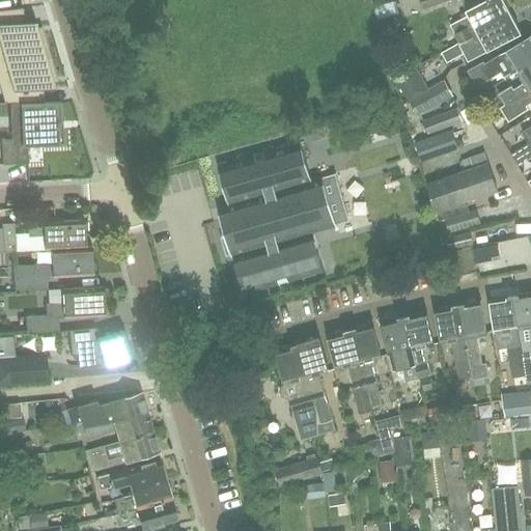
[(420,0),(423,9),(451,0),(420,0)]
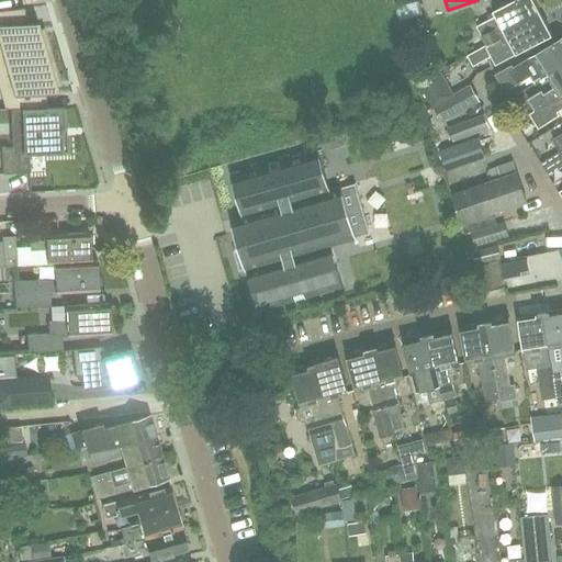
[(487,44),(541,17),(532,0),(514,0),(494,10),(496,14),(476,25),(487,44)]
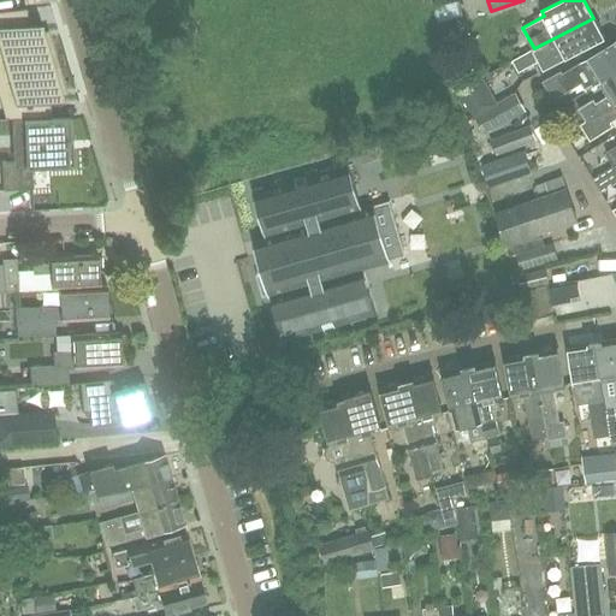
[(0,53),(5,69),(59,66),(53,46),(52,41),(47,41),(42,25),(28,25),(27,10),(0,12),(0,53)]
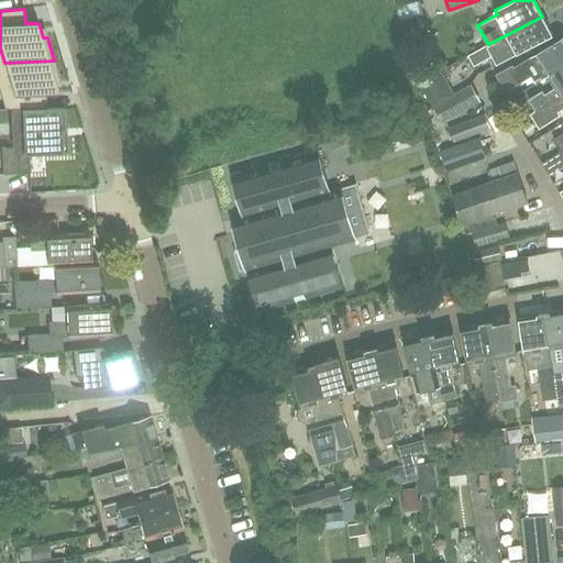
[(542,17),(488,44),(468,56),(474,66),(492,57),(497,66),(518,55),(517,53),(552,35),(542,17)]
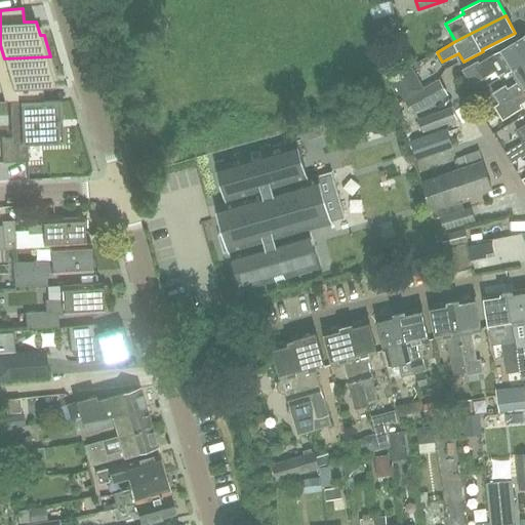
[(512,71),(524,62),(524,35),(476,66),(483,78),(496,70),(501,78),(512,72),(512,71)]
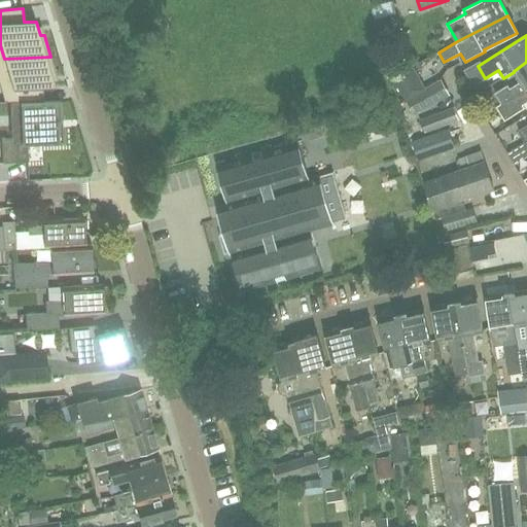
[(55,70),(50,57),(4,59),(8,74),(0,74),(0,86),(4,102),(43,101),(42,89),(55,88),(51,74),(56,74),(54,70),(55,70)]
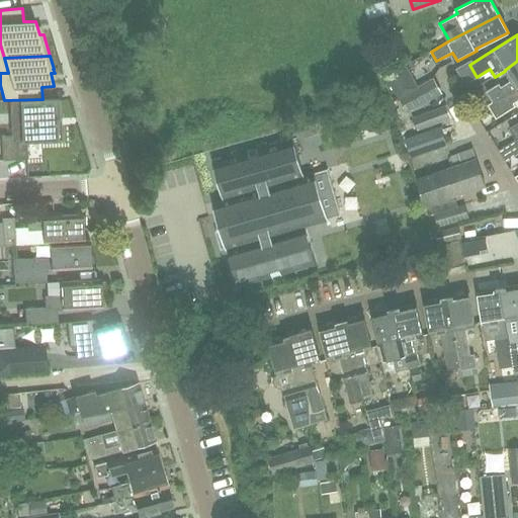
[(493,102),(517,86),(517,61),(505,70),(505,71),(511,81),(501,87),(499,84),(487,92),(493,102)]
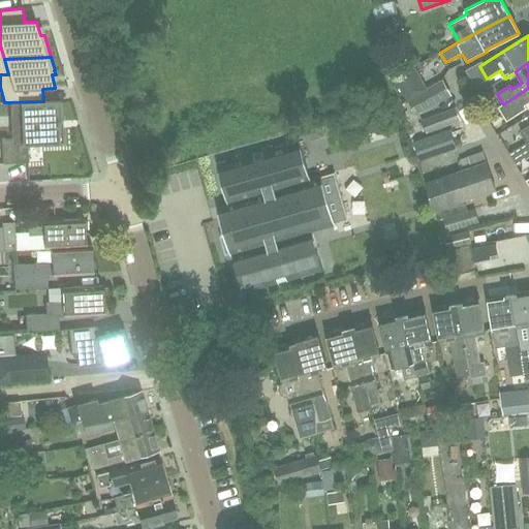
[(427,88),(419,76),(400,88),(407,99),(427,88)]
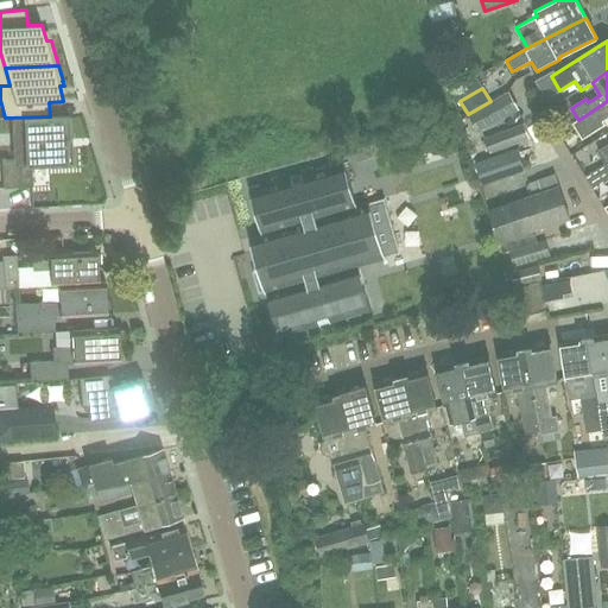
[(491,101),(468,114),(479,133),(519,111),(508,92),(491,101)]
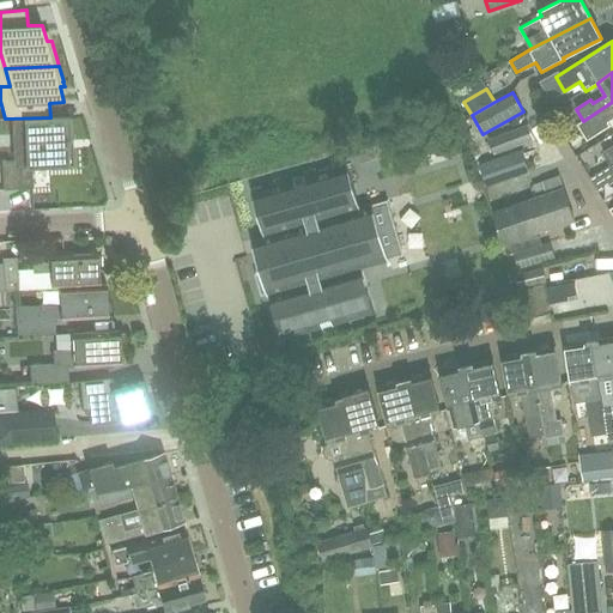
[(612,102),(583,121),(578,125),(587,138),(607,125),(606,122),(612,116),(612,102)]
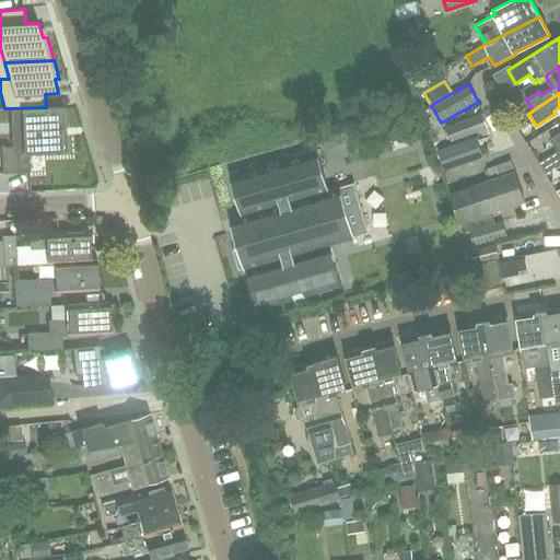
[(15,147),(1,148),(3,174),(30,173),(28,154),(62,152),(61,129),(65,129),(65,127),(63,107),(13,111),(15,147)]
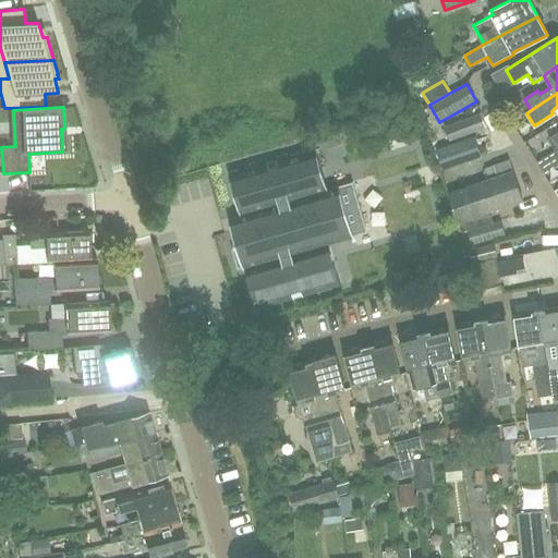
[(466,124),(471,141),(493,134),(487,118),(466,124)]
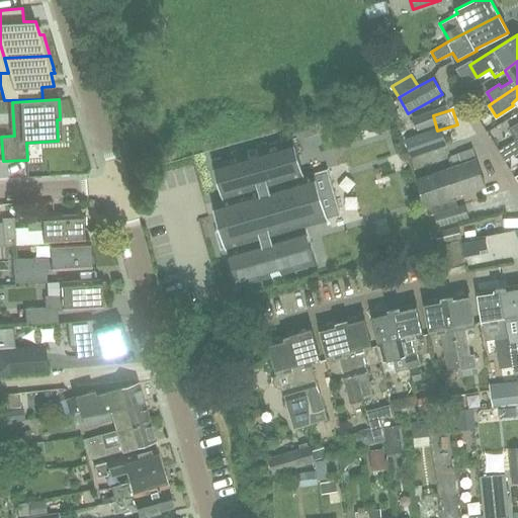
[(429,111),(412,117),(417,130),(417,132),(420,131),(434,125),(429,111)]
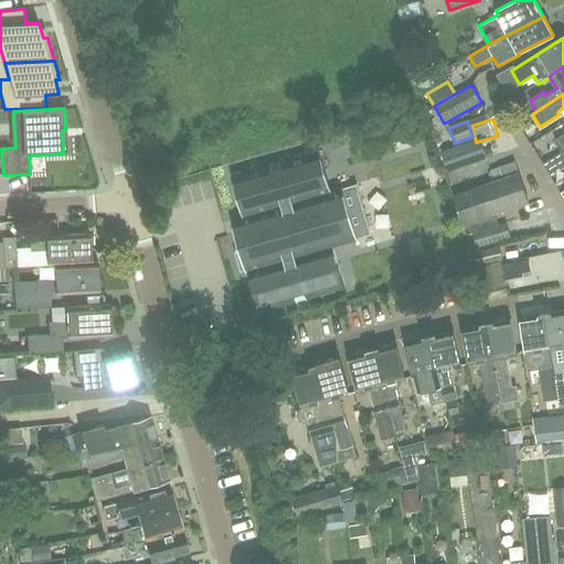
[(331,150),(347,145),(344,133),(327,138),(331,150)]
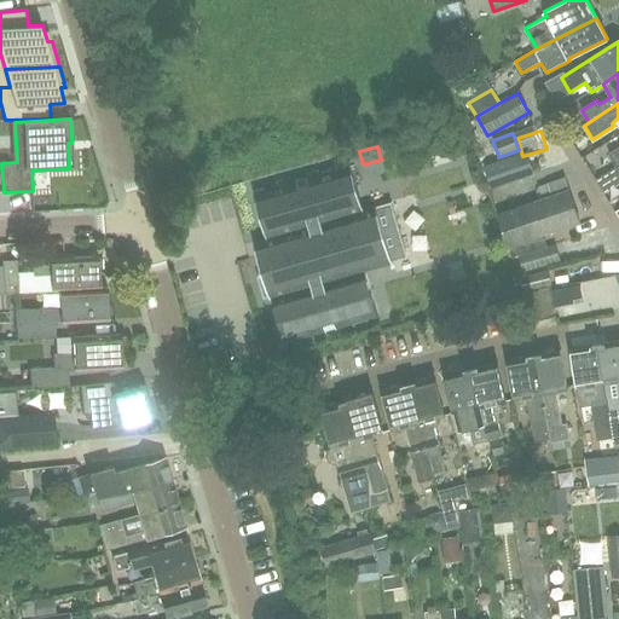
[(541,180),(560,172),(551,154),(533,162),(541,180)]
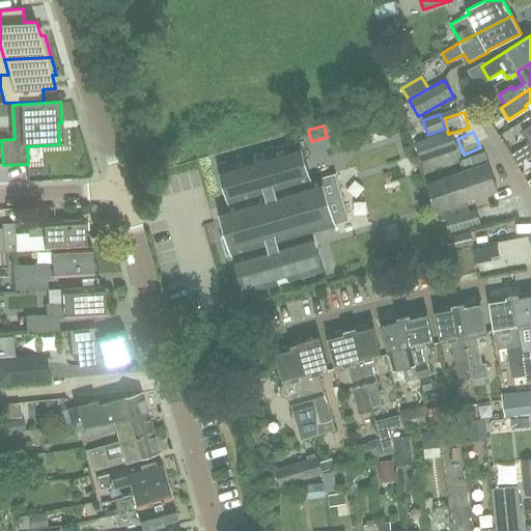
[(423,161),(442,155),(437,138),(417,144),(423,161)]
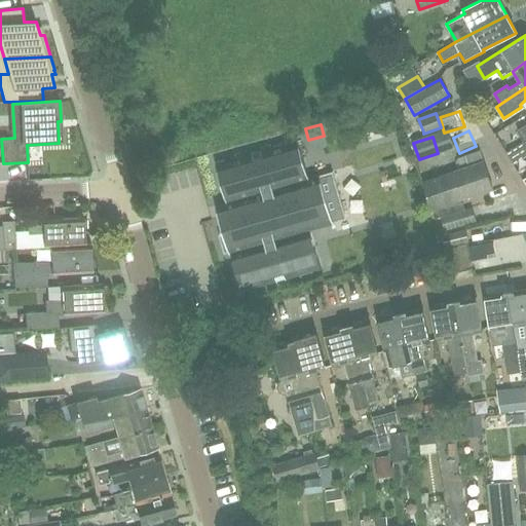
[(322,269),(310,231),(334,224),(332,216),(344,212),(333,172),(321,176),(320,175),(307,179),(297,140),(217,163),(228,201),(216,205),(224,233),(219,235),(224,254),(229,253),(230,255),(231,254),(242,292),(322,269)]
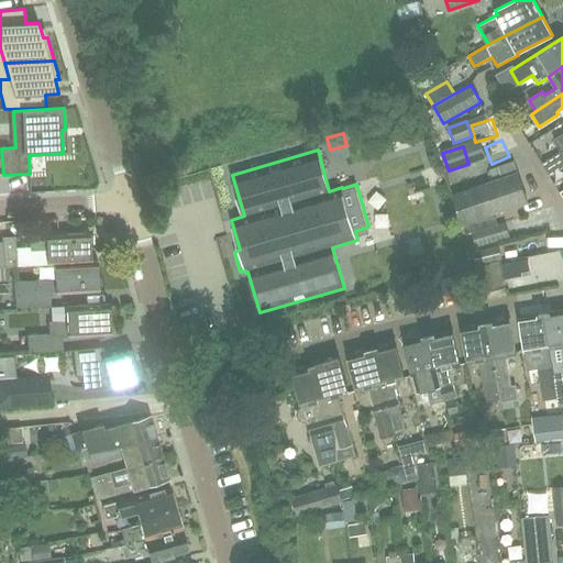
[(518,172),(515,161),(489,170),(493,180),(518,172)]
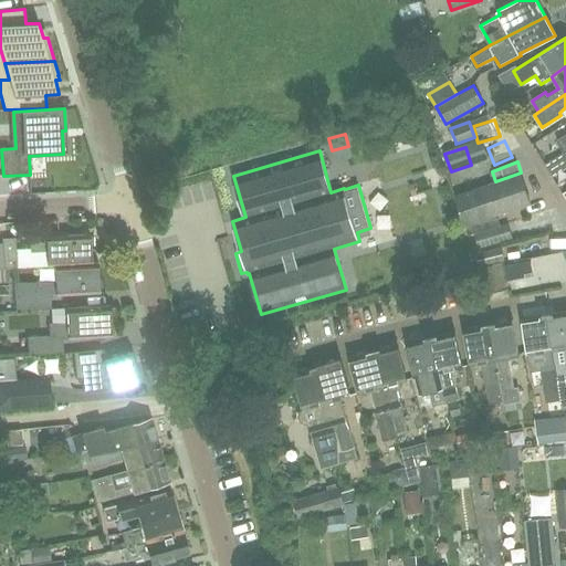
[(532,203),(528,194),(521,173),(495,181),(454,196),(462,215),(470,236),(502,226),(499,216),(532,203)]
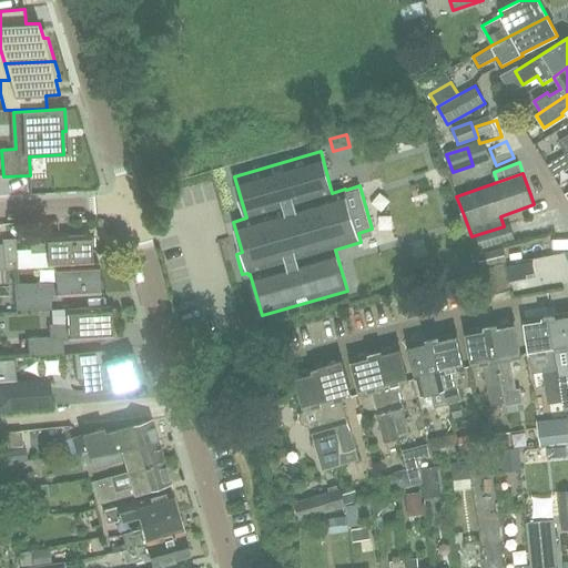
[(480,250),(515,240),(510,225),(476,235),(480,250)]
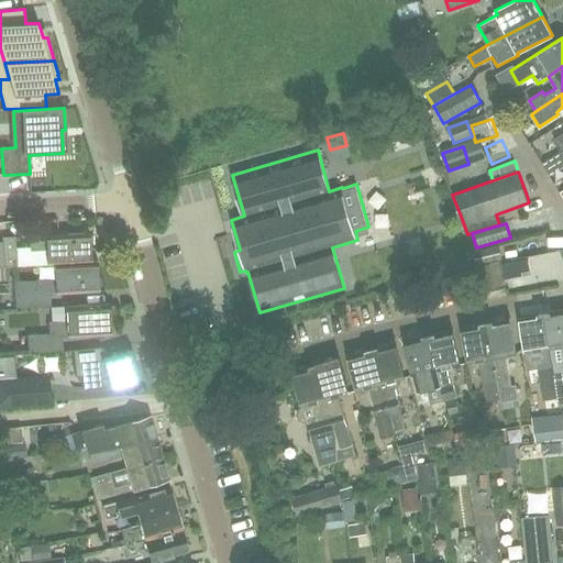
[(91,262),(91,261),(90,233),(31,236),(31,247),(17,249),(15,238),(2,238),(2,242),(0,241),(0,266),(48,264),(55,264),(91,262)]
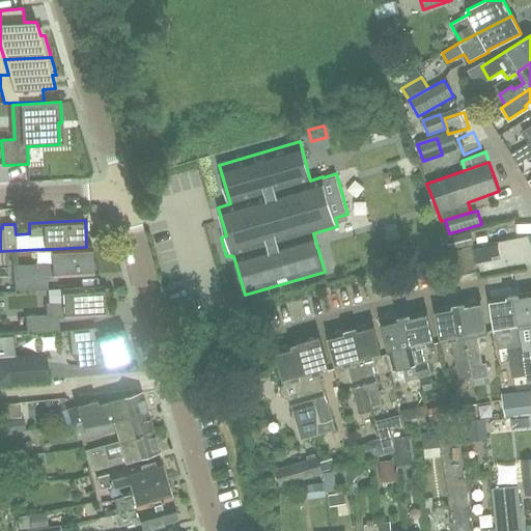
[(470,232),(446,239),(450,251),(474,246),(470,232)]
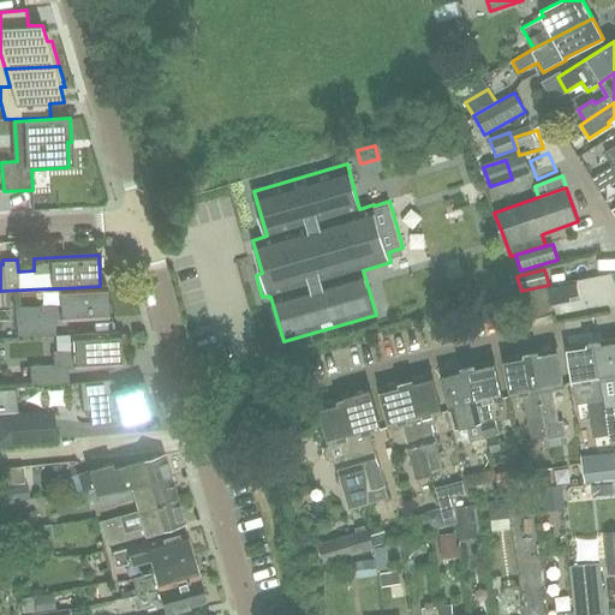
[(548,288),(551,305),(579,299),(577,282),(548,288)]
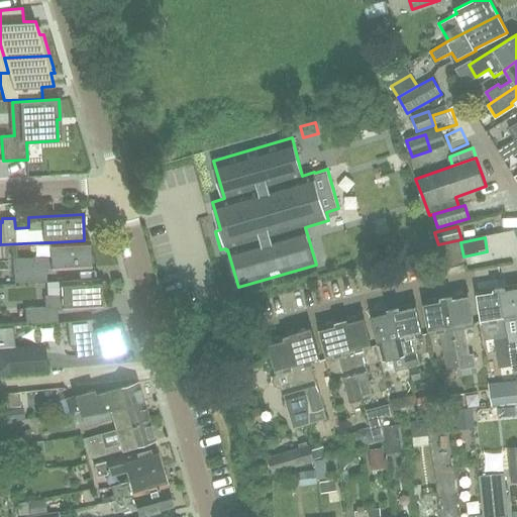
[(15,284),(48,282),(47,266),(52,266),(52,270),(92,267),(90,239),(84,239),(84,240),(50,242),(52,255),(14,259),(15,284)]
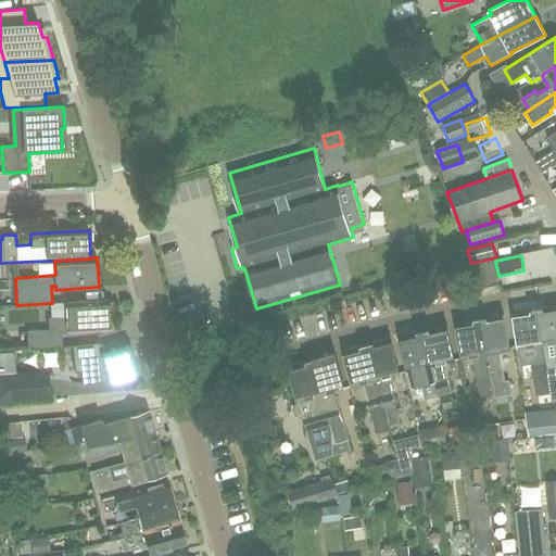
[(484,260),(470,264),(477,288),(492,283),(484,260)]
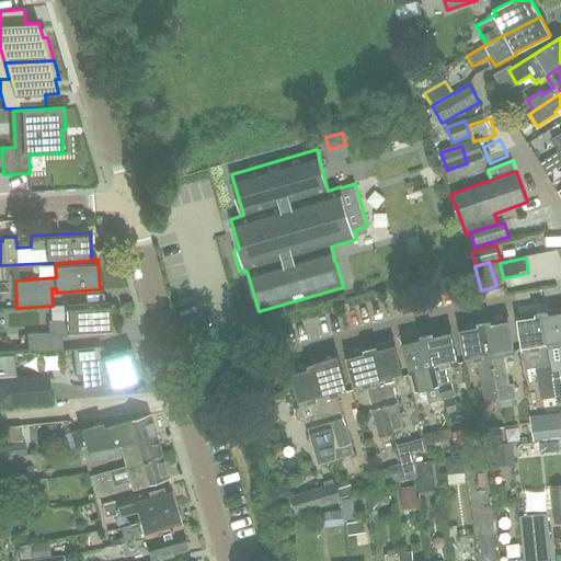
[(69,334),(113,332),(111,302),(67,305),(68,321),(49,322),(49,332),(27,333),(29,353),(64,350),(63,333),(69,333),(69,334)]
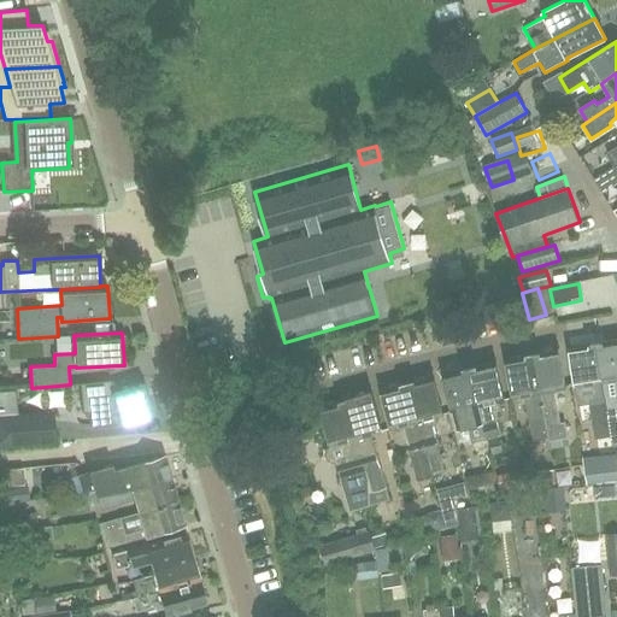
[(616,338),(597,342),(611,435),(610,435),(612,447),(616,446),(616,338)]
